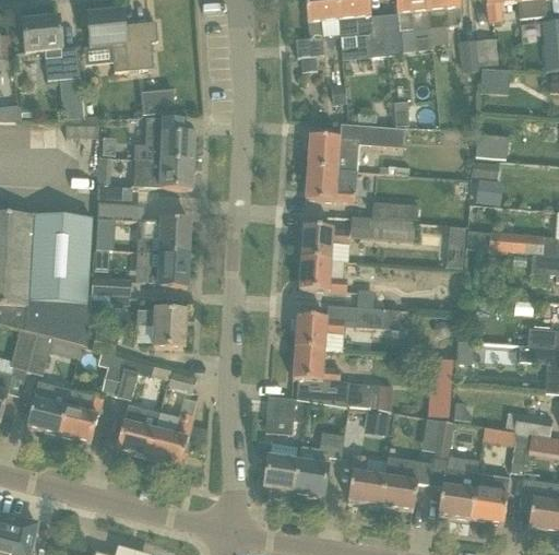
[(308,22),(309,38),(322,37),(320,21),(339,19),(336,0),(304,0),(307,23),(308,22)]
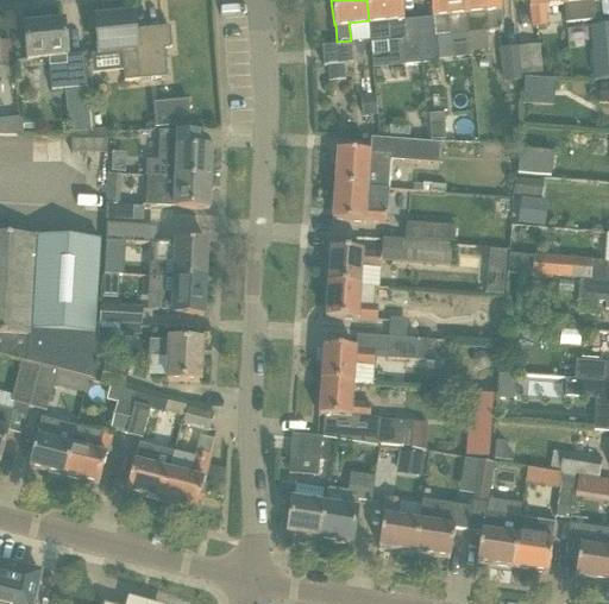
[(422,60),(418,14),(403,17),(401,0),(366,0),(369,20),(370,39),(389,38),(402,37),(405,62),(422,60)]
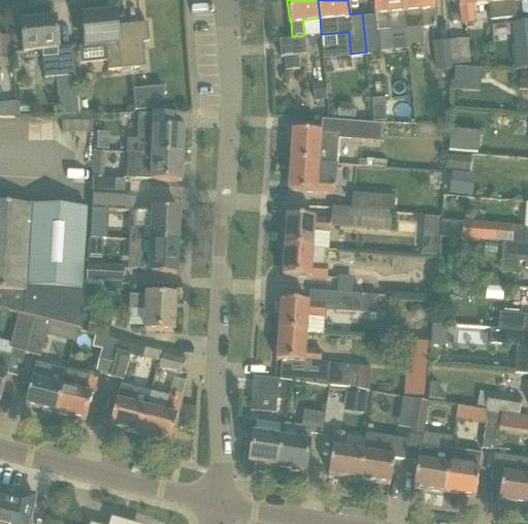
[(376,29),(389,28),(405,26),(402,0),(372,0),(373,11),(362,12),(366,52),(378,51),(376,29)]
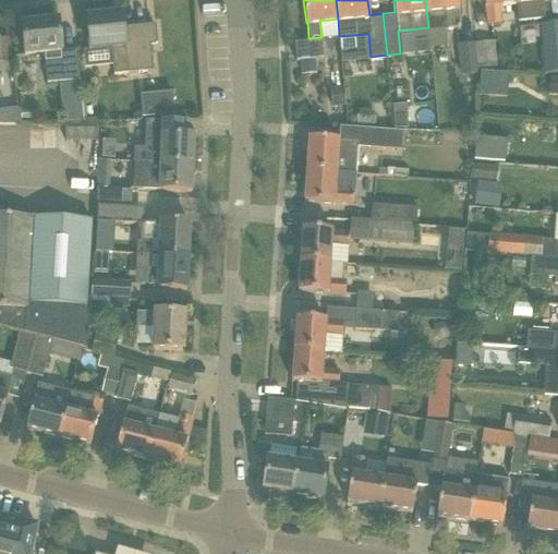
[(425,0),(428,27),(445,26),(459,24),(458,7),(459,7),(458,0),(425,0)]
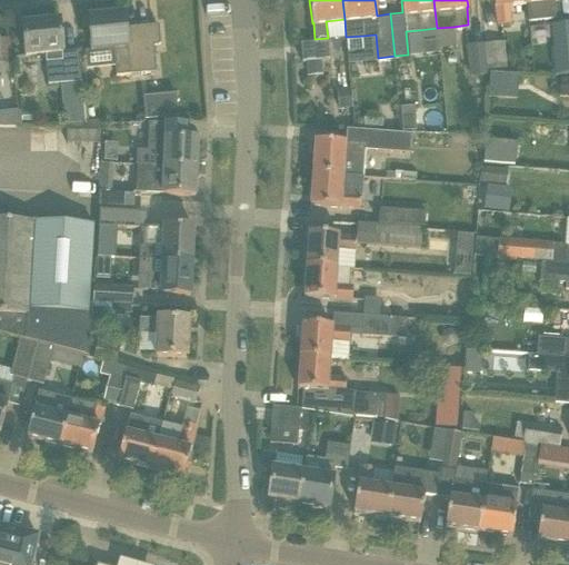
[(527,2),(527,0),(492,0),(493,6),(495,6),(497,22),(510,20),(508,3),(527,2)]
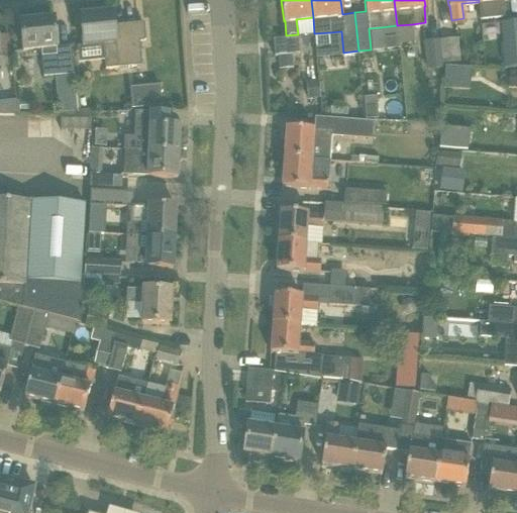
[(496,16),(496,15),(508,14),(507,0),(479,0),(479,2),(480,18),(496,16)]
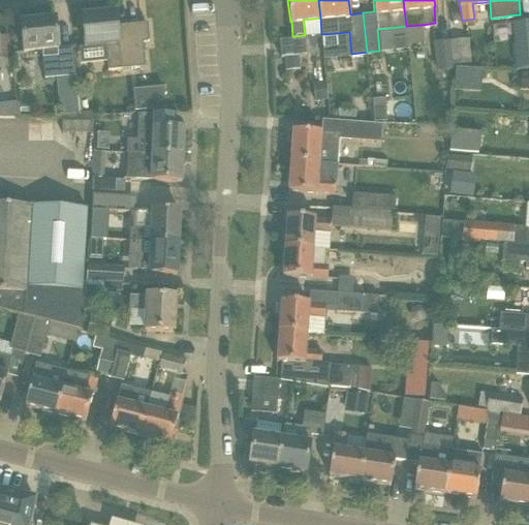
[(116,24),(115,11),(83,14),(85,43),(104,42),(106,66),(145,63),(143,39),(149,38),(147,21),(116,24)]
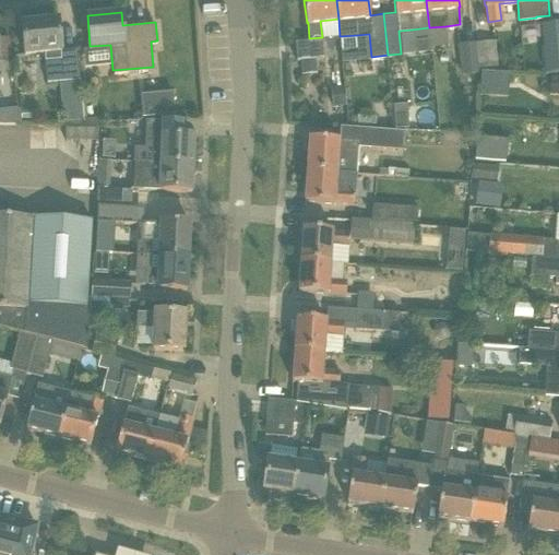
[(61,49),(58,19),(22,22),(24,52),(45,50),(48,80),(80,77),(78,47),(61,49)]
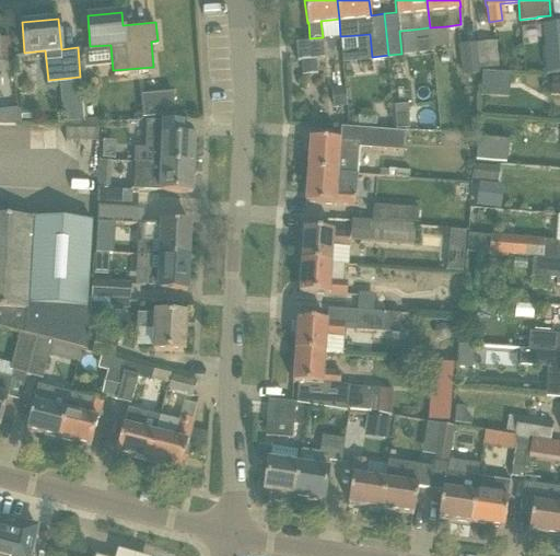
[(559,22),(543,24),(545,50),(547,72),(559,71),(559,22)]
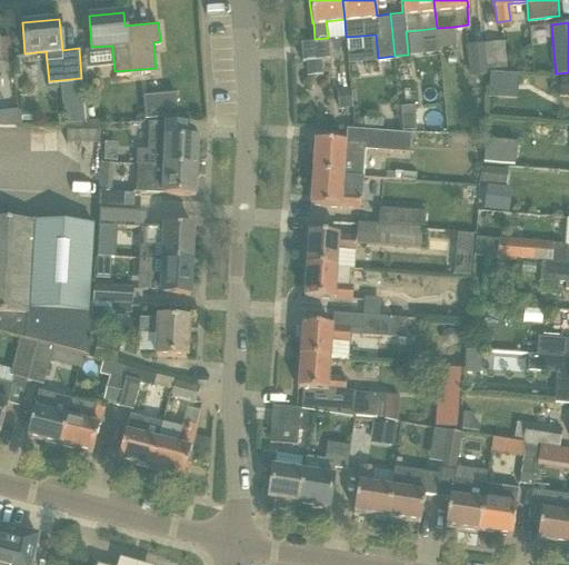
[(0,35),(0,58),(12,57),(10,35),(0,35)]
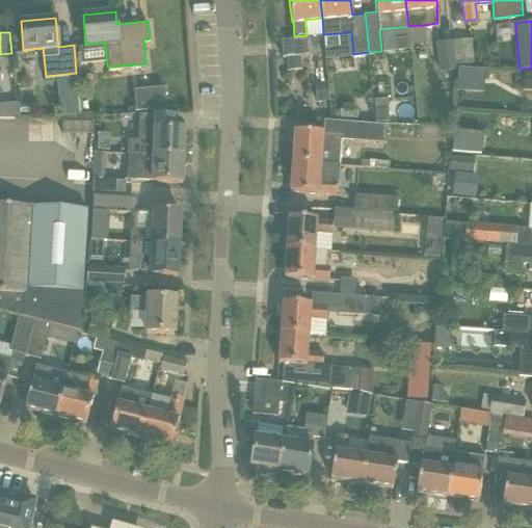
[(472,36),(453,38),(456,62),(474,60),(472,36)]
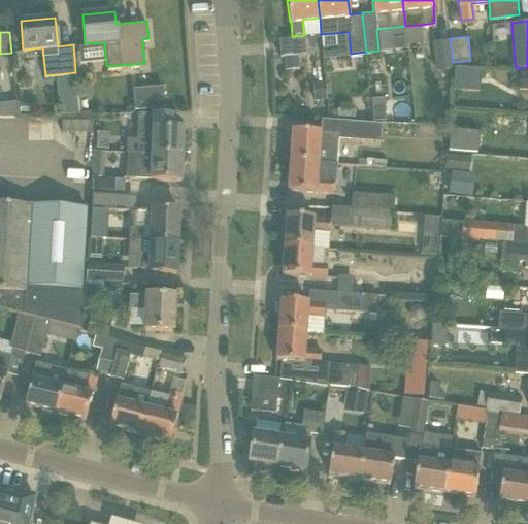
[(440,63),(453,62),(450,38),(437,39),(440,63)]
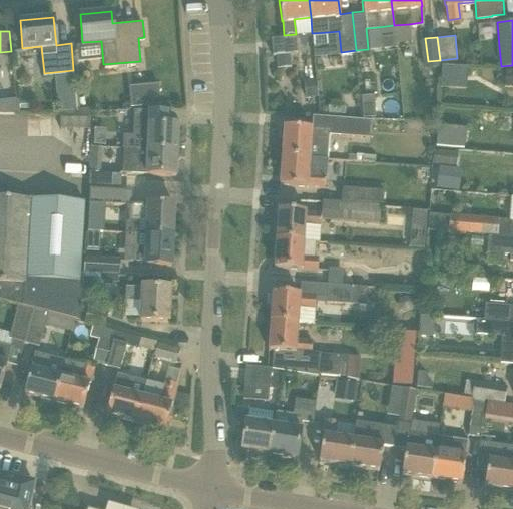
[(290,51),(277,52),(278,65),(291,64),(290,51)]
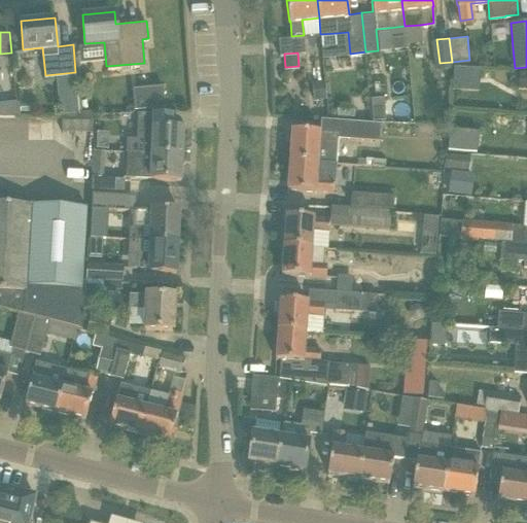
[(480,85),(481,64),(454,63),(453,85),(480,85)]
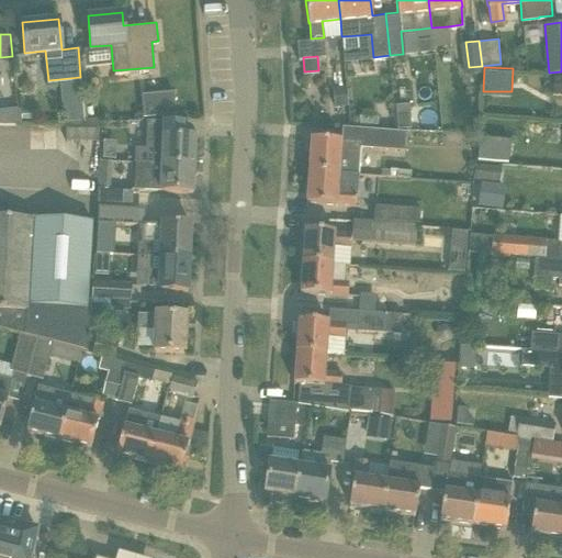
[(561,73),(554,73),(552,92),(561,92),(561,73)]
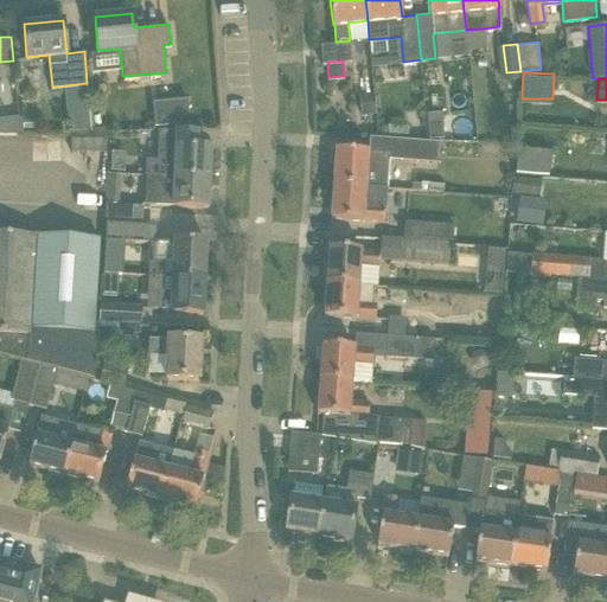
[(372,89),(357,90),(359,111),(375,110),(372,89)]
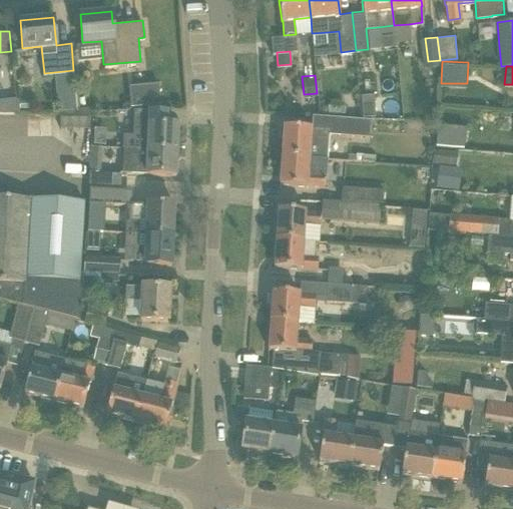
[(146,84),(120,86),(122,107),(148,104),(146,84)]
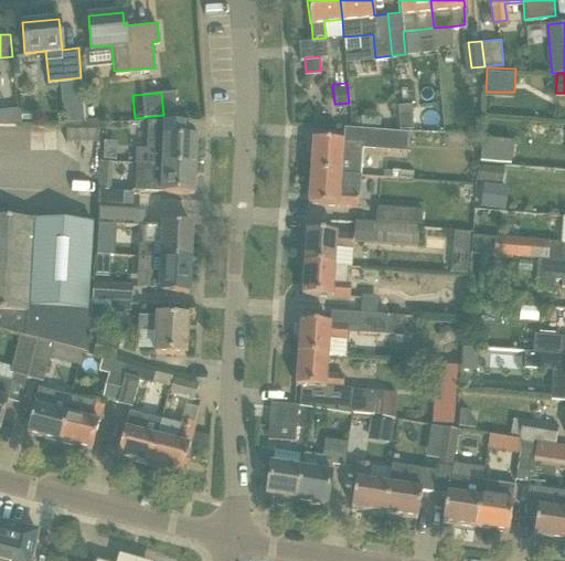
[(0,119),(19,119),(19,107),(0,106),(0,119)]
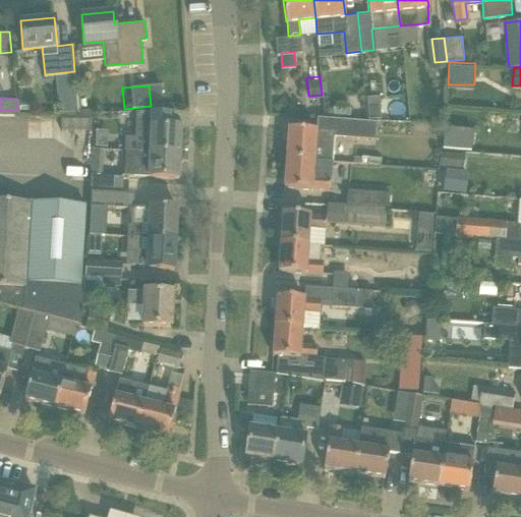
[(349,105),(339,105),(340,115),(350,114),(349,105)]
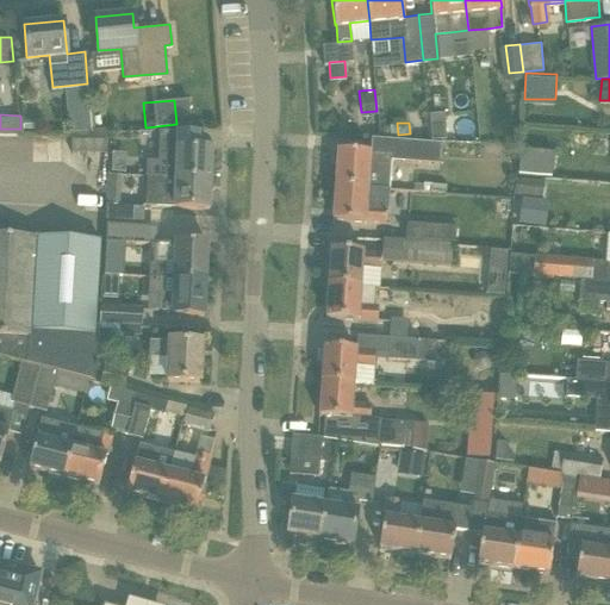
[(431,137),(443,137),(446,136),(446,126),(430,128),(431,137)]
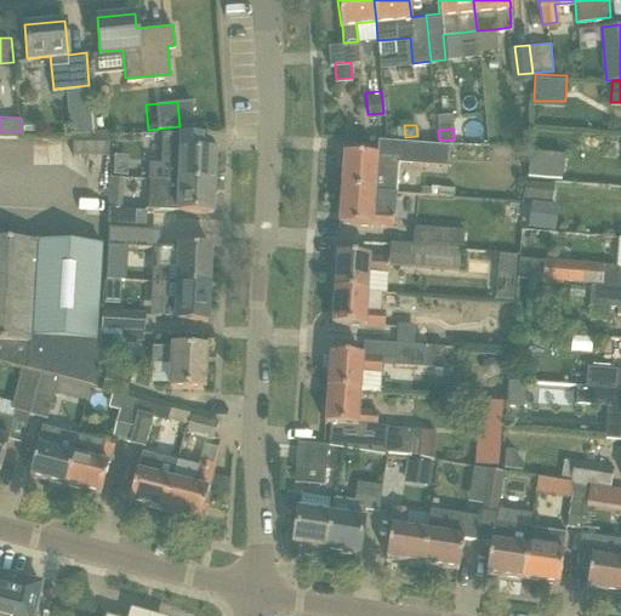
[(149,160),(148,176),(214,180),(215,149),(193,148),(194,132),(163,130),(161,160),(149,160)]
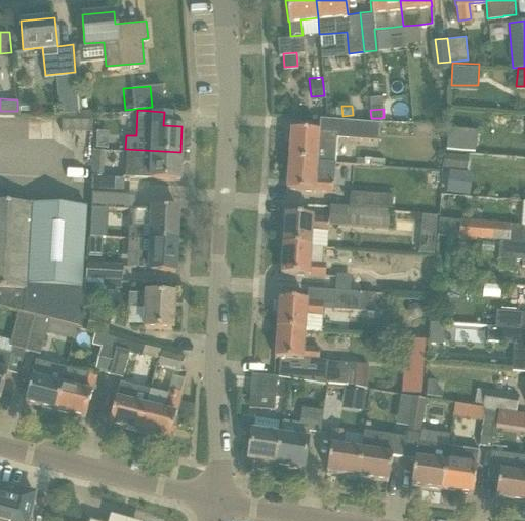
[(349,136),(378,138),(379,121),(350,118),(349,136)]
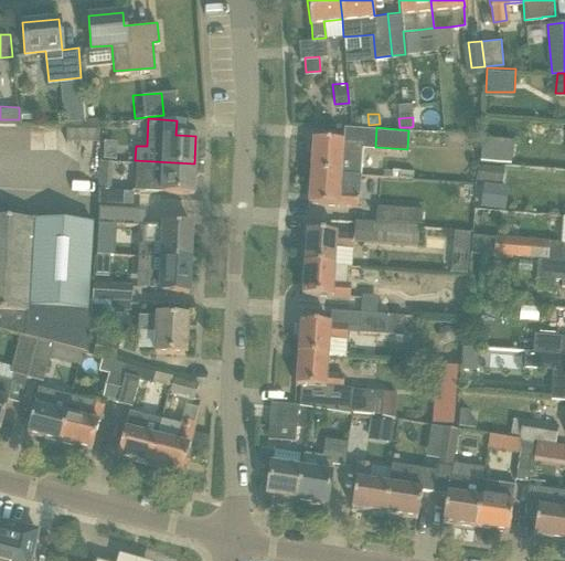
[(103,138),(104,156),(118,155),(117,137),(103,138)]
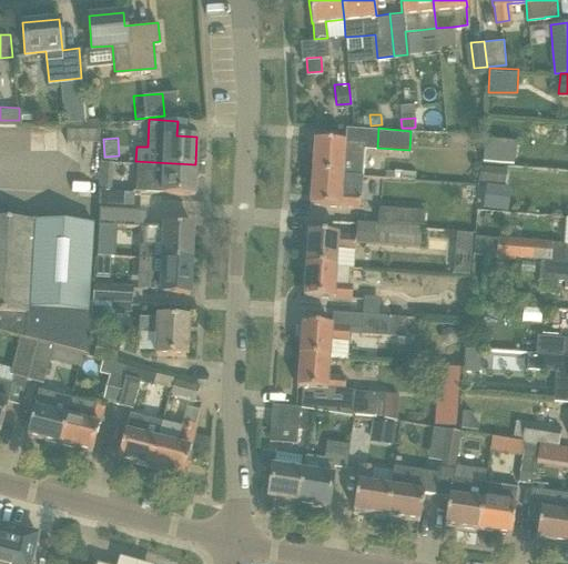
[(312,170),(362,173),(363,157),(364,157),(365,142),(344,140),(344,139),(314,138),(312,170)]
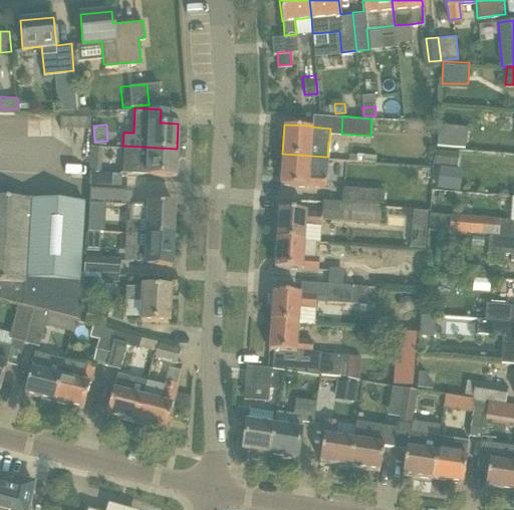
[(439,124),(437,145),(465,148),(467,126),(439,124)]
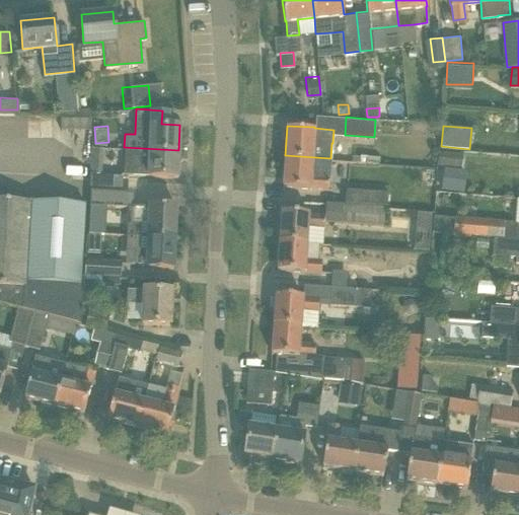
[(177,175),(178,150),(124,147),(123,173),(147,173),(177,175)]
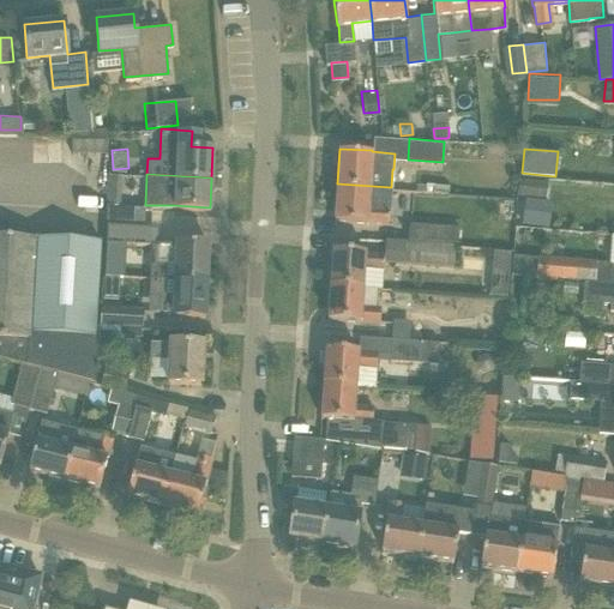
[(521,178),(521,193),(549,192),(548,176),(521,178)]
